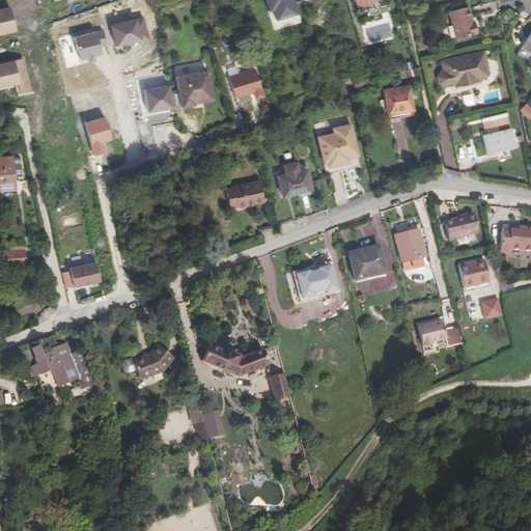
[(520,4),(513,0),(507,0),(503,7),(514,14),(520,4)]
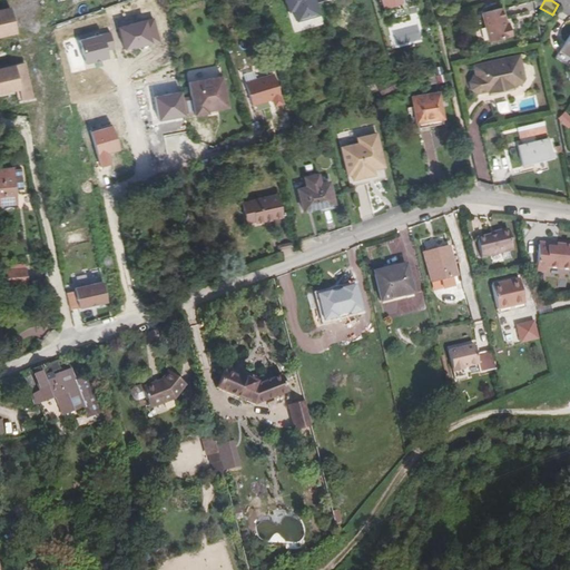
[(502,18),(499,7),(480,11),(488,39),(510,33),(507,21),(502,22),(501,18),(502,18)]
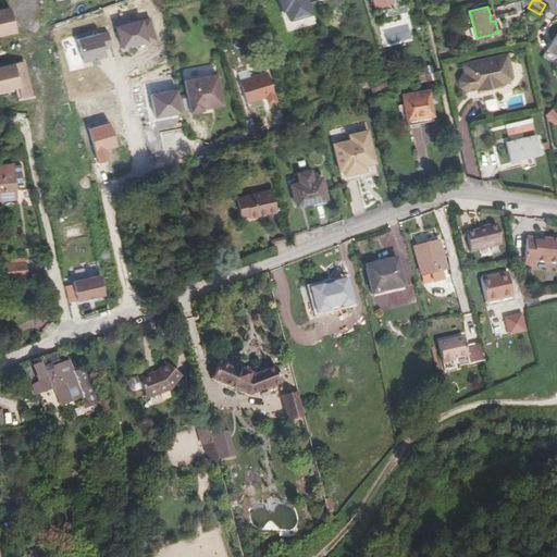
[(0,11),(0,37),(17,33),(12,9),(0,11)]
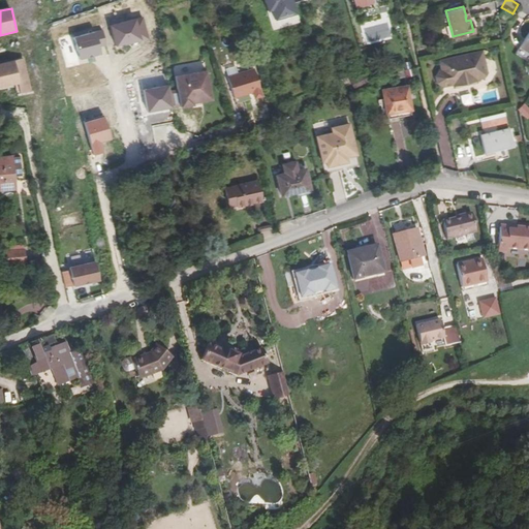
[(366,10),(370,27),(380,24),(377,8),(366,10)]
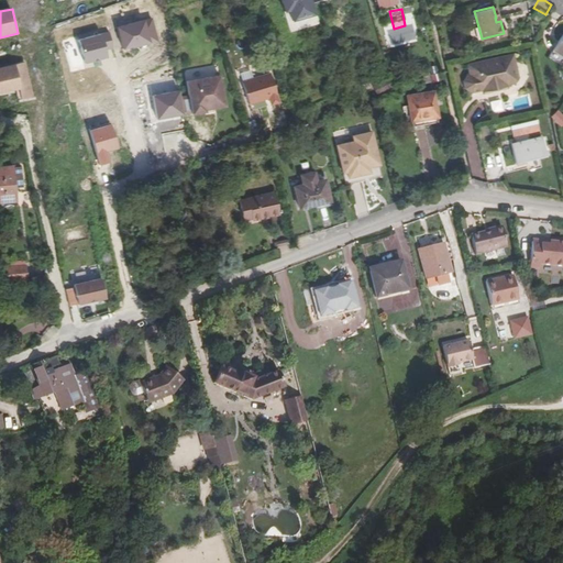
[(119,28),(125,51),(159,42),(153,18),(119,28)]
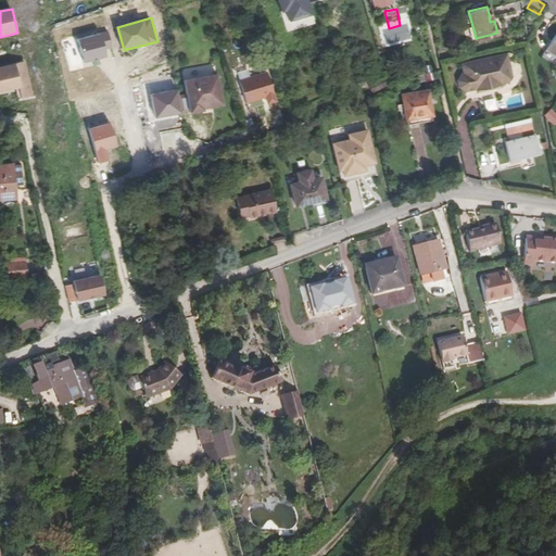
[(401,25),(400,25),(389,28),(392,46),(405,42),(401,25)]
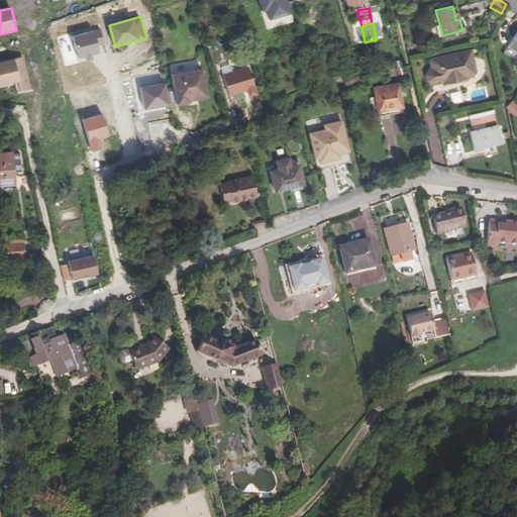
[(516,25),(500,49),(512,58),(516,50),(516,25)]
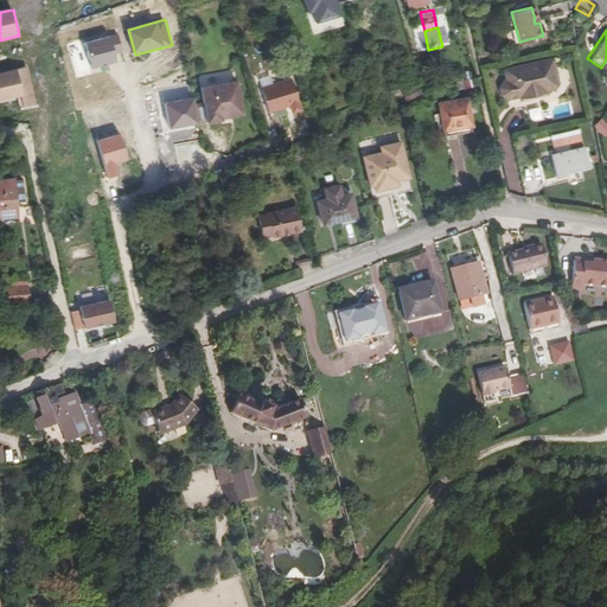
[(87,44),(93,68),(116,62),(114,53),(121,52),(116,37),(87,44)]
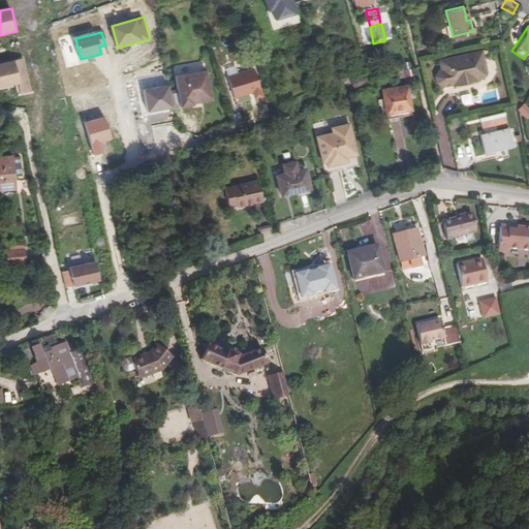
[(488,71),(486,59),(484,60),(481,49),(438,58),(440,67),(435,68),(431,74),(432,81),(438,85),(448,84),(454,78),(459,106),(476,103),(472,80),(476,80),(476,78),(485,75),(488,71)]
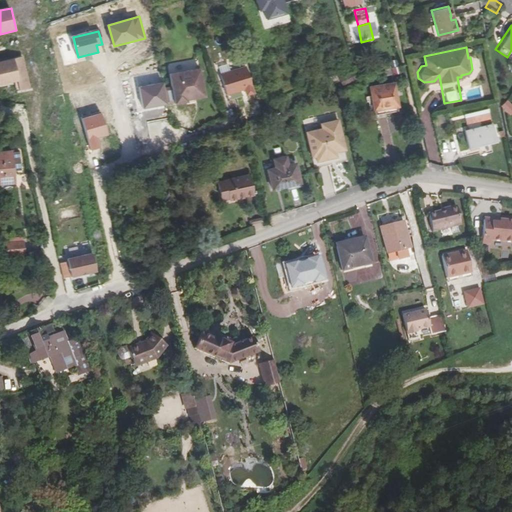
[(0,84),(15,81),(18,94),(32,90),(23,57),(0,63),(0,84)]
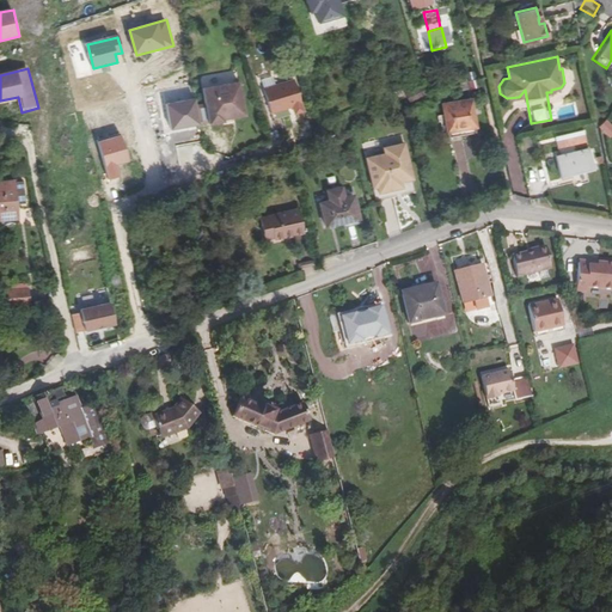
[(226,83),(224,73),(201,79),(203,89),(226,83)]
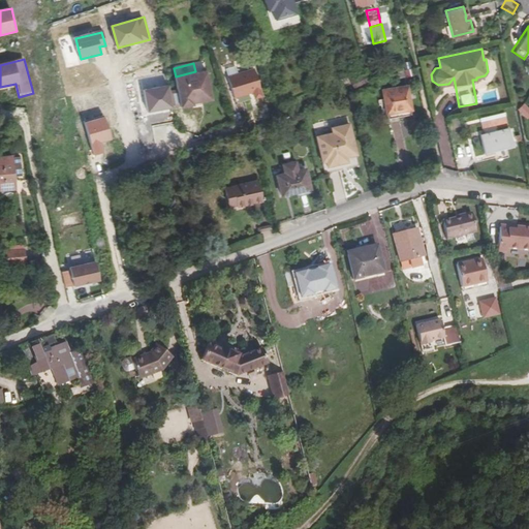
[(250,68),(224,76),(232,103),(258,95),(250,68)]
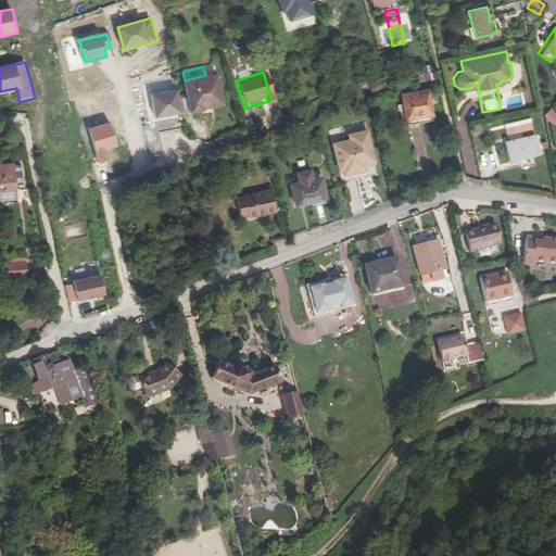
[(180,97),(184,113),(191,112),(191,114),(205,111),(204,106),(212,104),(212,108),(224,105),(218,75),(186,81),(188,96),(180,97)]
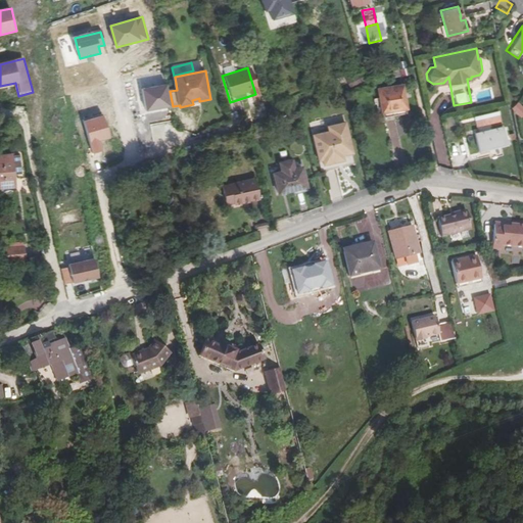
[(359,75),(346,81),(349,88),(362,82),(359,75)]
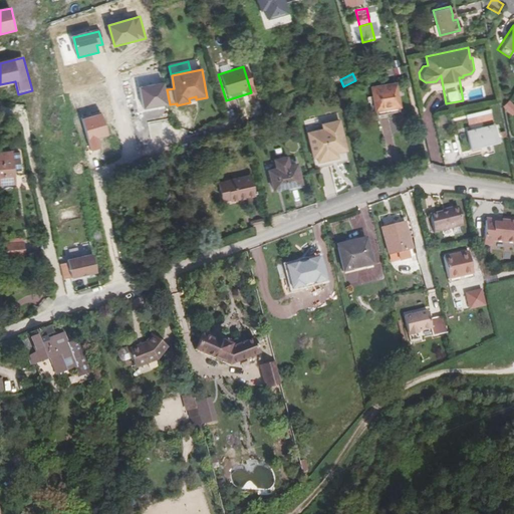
[(170,104),(167,89),(165,82),(141,87),(145,109),(170,104)]
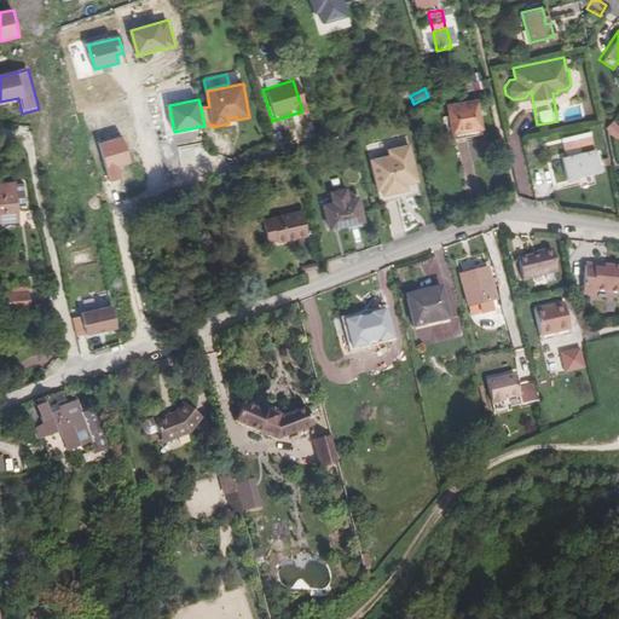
[(481,134),(474,100),(446,106),(452,138),(481,134)]
